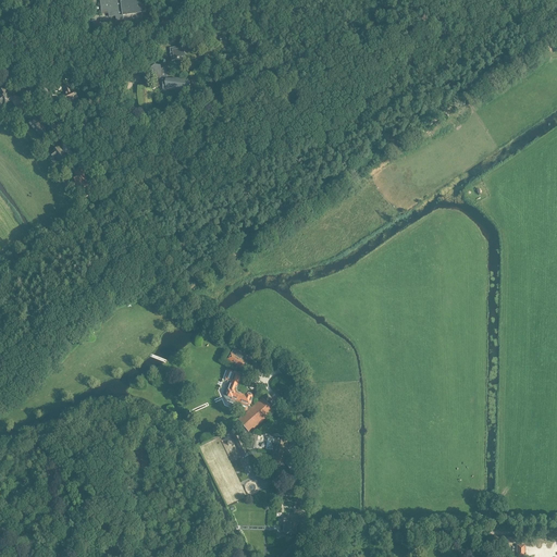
[(123,15),(146,12),(144,0),(99,0),(101,13),(109,12),(109,17),(115,16),(116,21),(124,20),(123,15)]
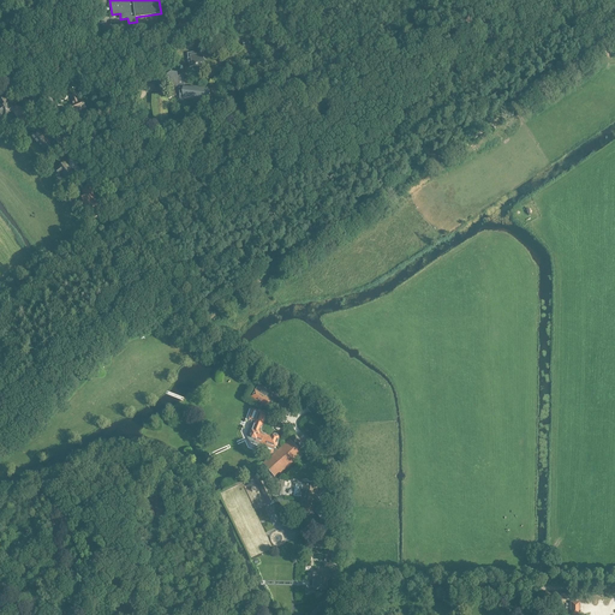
[(196,64),(204,63),(203,54),(195,55),(195,53),(187,54),(190,67),(196,66),(196,64)]
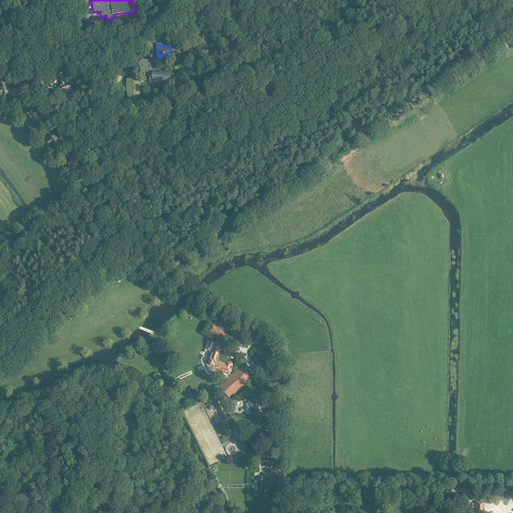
[(136,67),(132,68),(133,72),(133,73),(134,72),(136,72),(145,72),(147,72),(147,77),(149,77),(149,82),(149,83),(150,83),(151,83),(152,83),(153,82),(161,82),(172,84),(174,79),(174,75),(163,72),(154,73),(151,62),(147,63),(147,60),(138,60),(136,60),(136,67)]
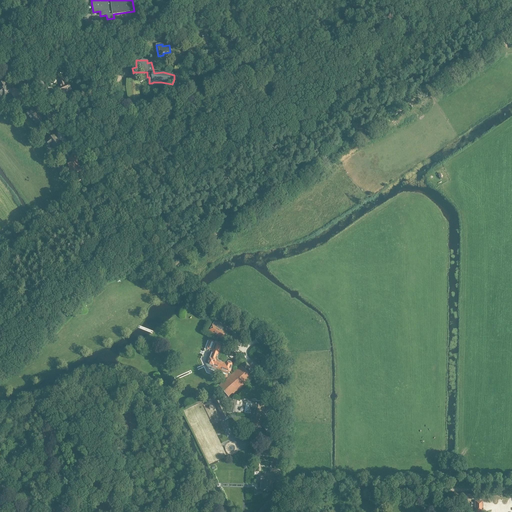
[(63,79),(59,81),(62,87),(60,88),(62,93),(66,92),(71,90),(68,83),(65,85),(63,79)]
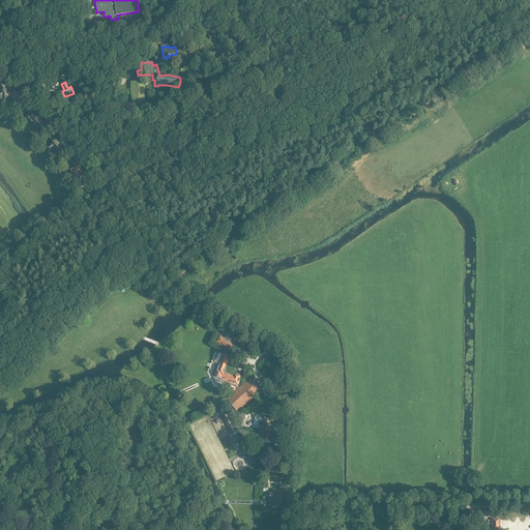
[(11,97),(12,92),(10,91),(9,93),(8,92),(4,85),(3,85),(2,85),(1,86),(0,87),(2,90),(0,91),(0,97),(0,98),(1,99),(3,98),(4,100),(9,97),(11,97)]
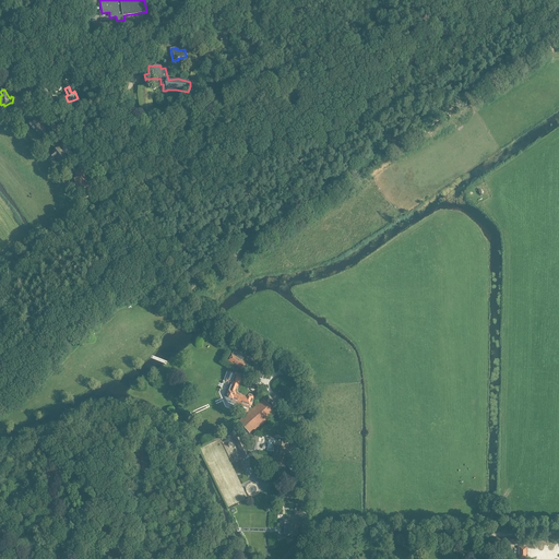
[(13,97),(12,103),(13,103),(15,108),(19,114),(26,109),(20,99),(13,97)]
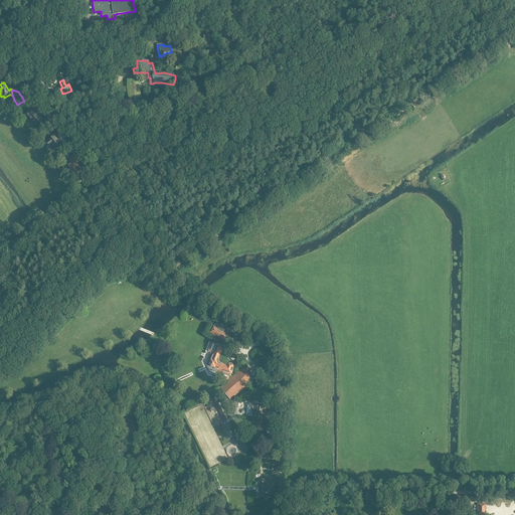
[(30,110),(25,115),(32,122),(33,121),(34,123),(33,123),(37,127),(39,125),(42,122),(44,124),(44,123),(36,114),(35,115),(30,110)]
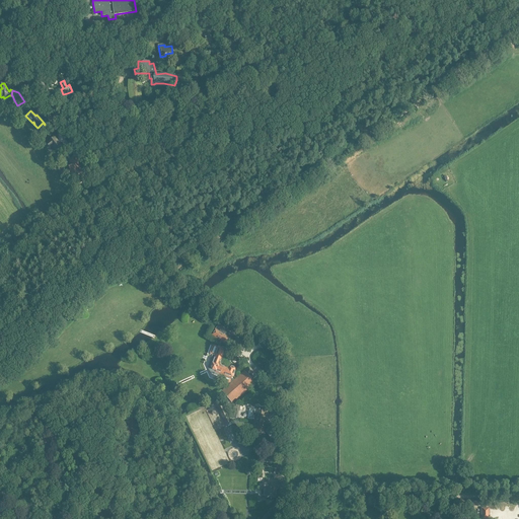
[(55,138),(47,144),(50,148),(52,147),(55,151),(61,146),(55,138)]
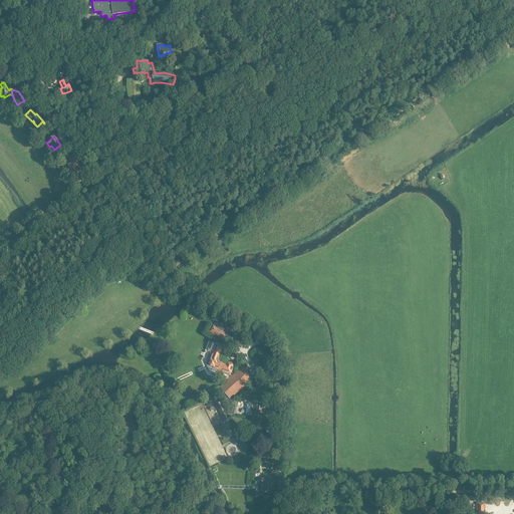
[(71,165),(69,166),(71,173),(70,173),(70,174),(69,175),(71,178),(72,179),(75,177),(77,181),(83,179),(81,175),(83,175),(81,169),(79,170),(78,168),(79,168),(75,157),(69,159),(71,165)]
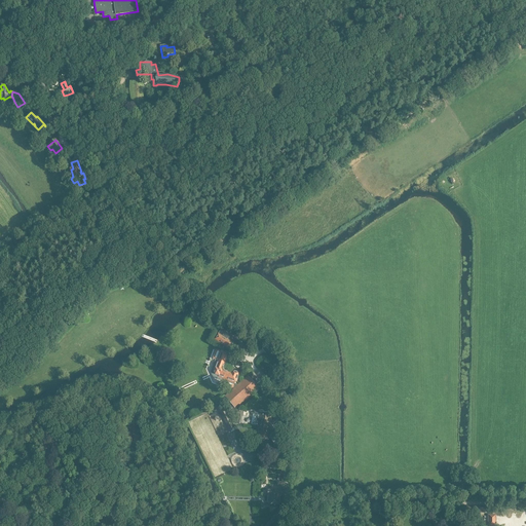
[(241,342),(221,330),(215,339),(225,346),(224,347),(229,349),(233,343),(234,342),(239,345),(241,342)]
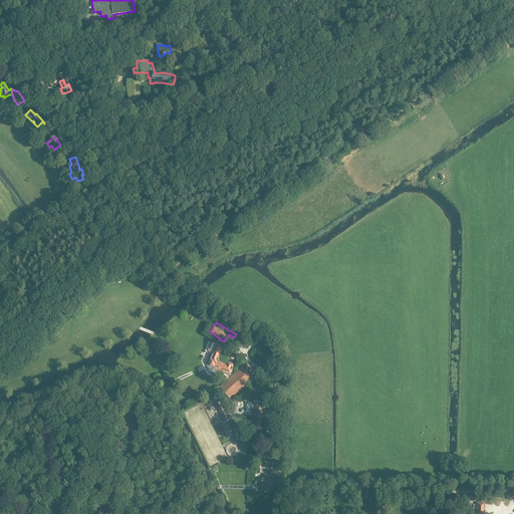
[(211,342),(208,350),(209,351),(211,352),(212,351),(213,352),(212,352),(214,353),(210,363),(211,366),(222,370),(222,371),(223,372),(222,374),(221,374),(220,376),(221,378),(227,380),(228,379),(229,377),(228,376),(229,374),(230,375),(234,364),(229,363),(227,362),(226,365),(219,362),(218,360),(221,352),(224,353),(226,347),(216,343),(216,344),(215,344),(214,343),(212,342),(211,342)]
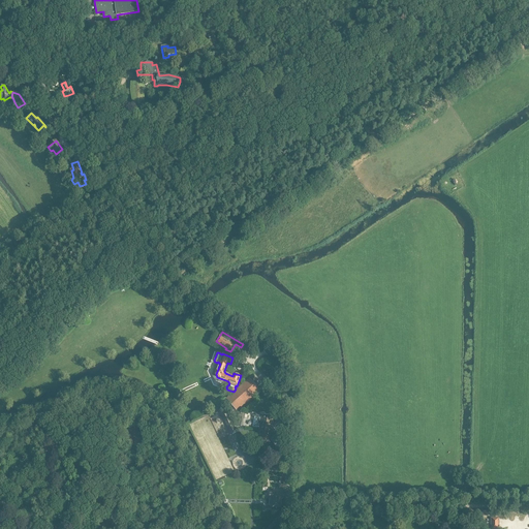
[(259,370),(269,380),(272,377),(270,374),(263,367),(259,370)]
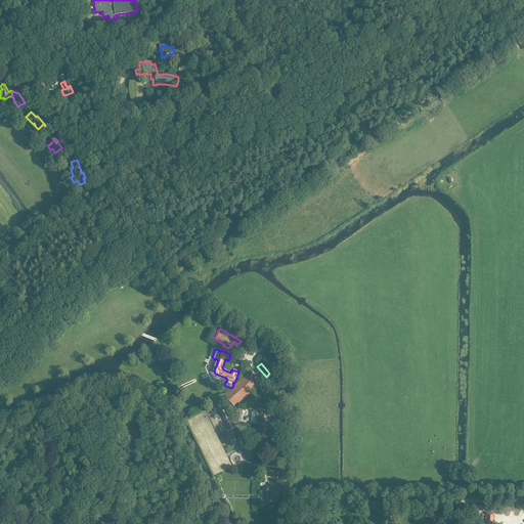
[(258,387),(249,377),(248,375),(224,395),(234,407),(258,387)]
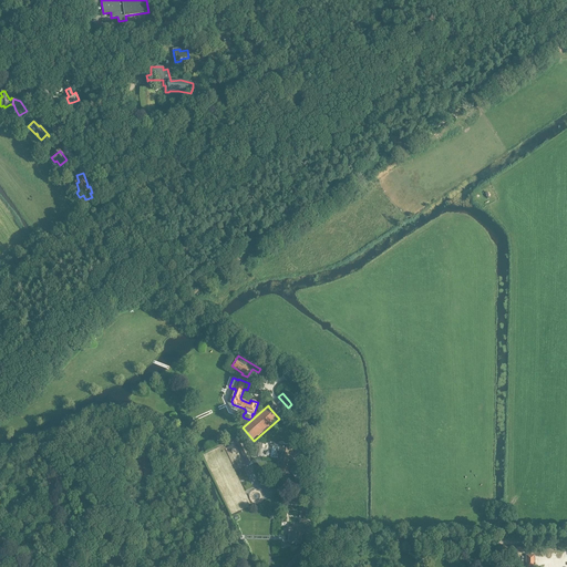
[(238,442),(249,462),(251,461),(240,441),(238,442)]
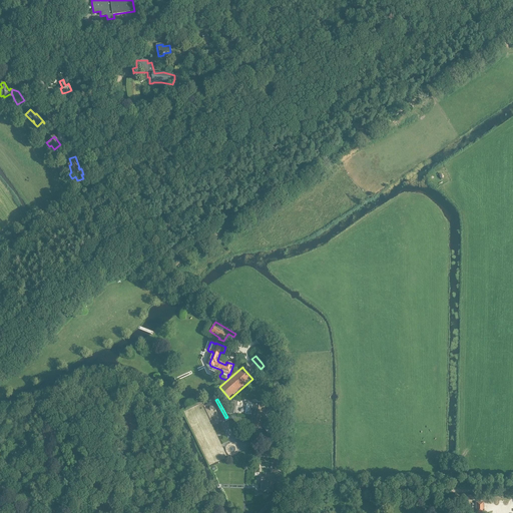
[(250,418),(263,420),(266,405),(253,403),(253,404),(246,403),(244,414),(251,415),(250,418)]
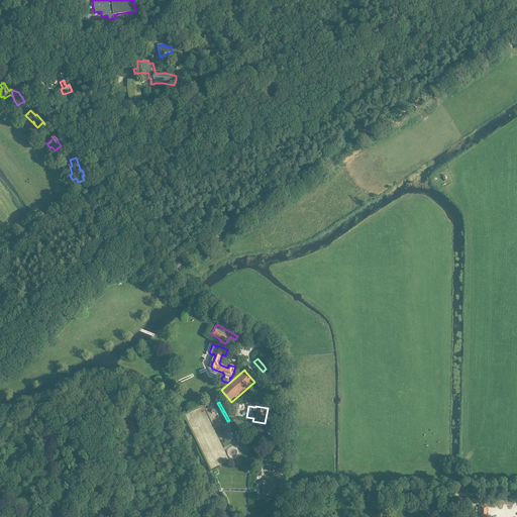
[(264,432),(265,423),(252,421),(251,430),(264,432)]
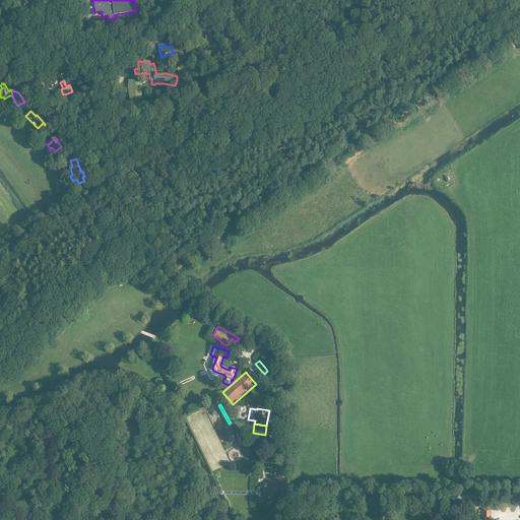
[(278,491),(278,485),(273,485),(272,484),(271,484),(270,485),(265,484),(265,490),(264,491),(264,496),(265,497),(266,497),(266,499),(276,499),(276,498),(277,497),(277,495),(276,495),(276,491),(278,491)]
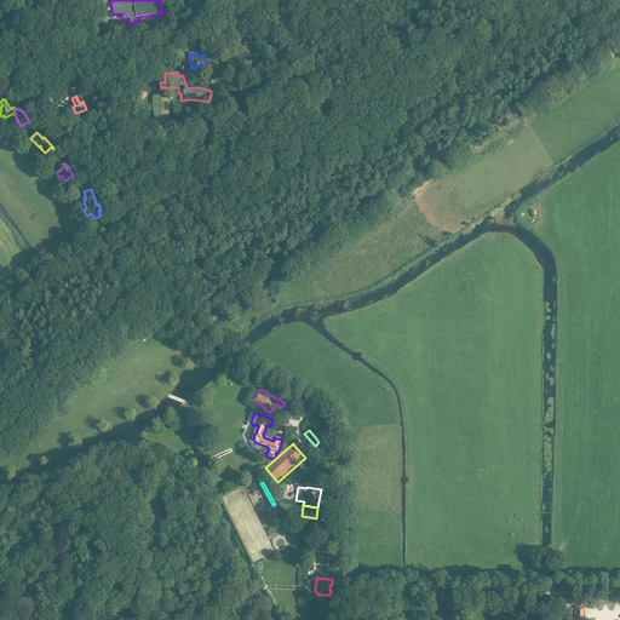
[(574,619),(584,619),(584,608),(574,608),(574,619)]
